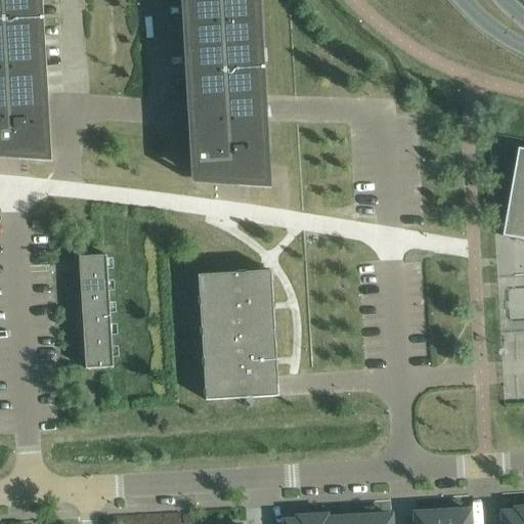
[(37,0),(0,0),(0,140),(46,142),(37,0)]
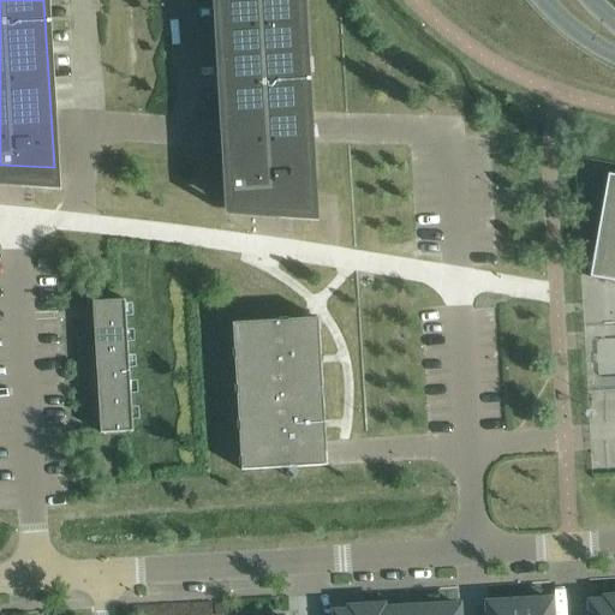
[(299,0),(219,0),(231,201),(311,204),(299,0)]
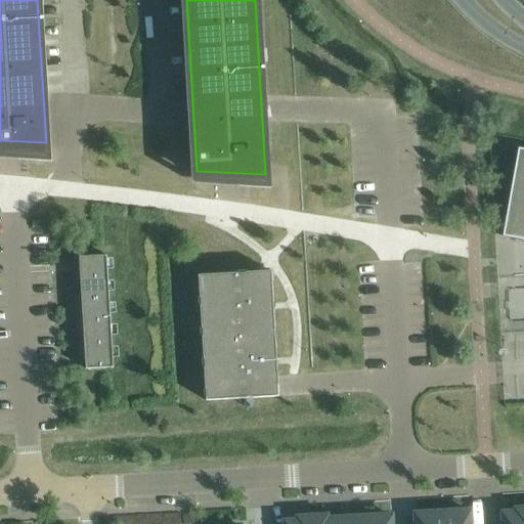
[(523,149),(518,148),(501,236),(523,241),(523,149)]
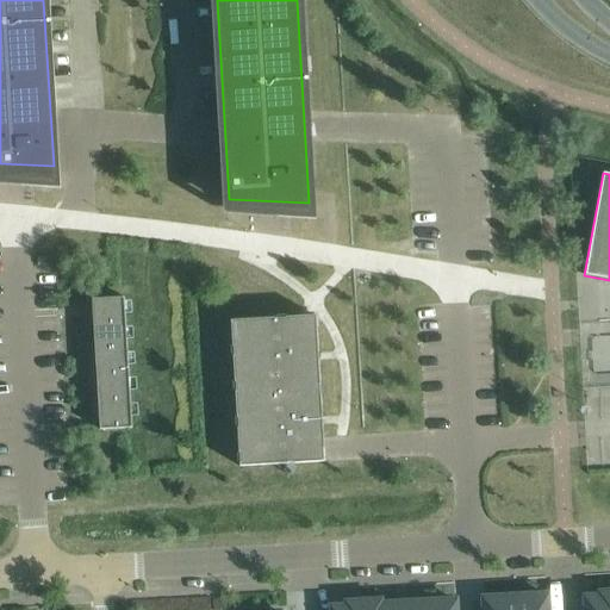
[(94,325),(126,323),(124,297),(93,299),(94,325)]
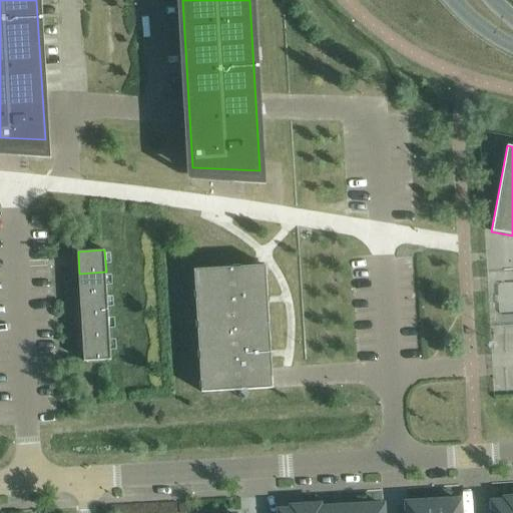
[(194,270),(201,392),(273,388),(267,276),(266,276),(266,266),(254,267),(194,270)]
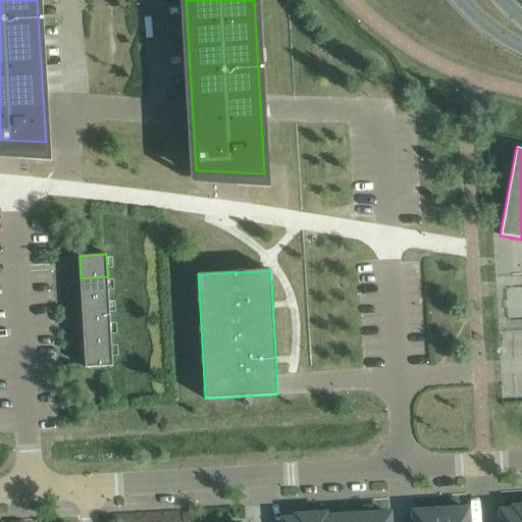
[(82,301),(109,299),(108,276),(81,278),(82,301)]
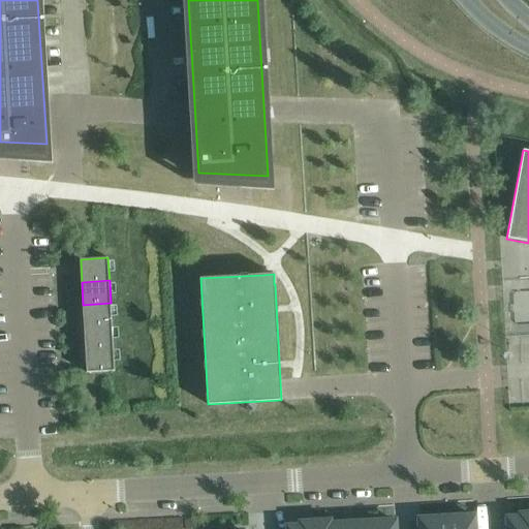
[(84,328),(112,325),(111,303),(83,305),(84,328)]
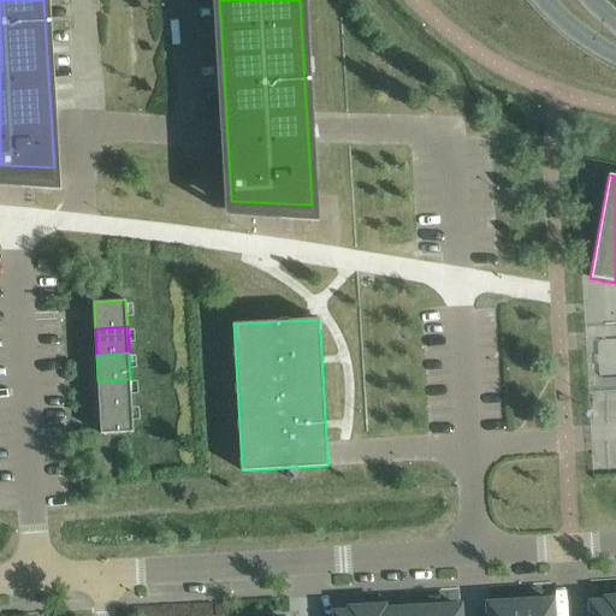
[(100,408),(131,406),(130,379),(98,381),(100,408)]
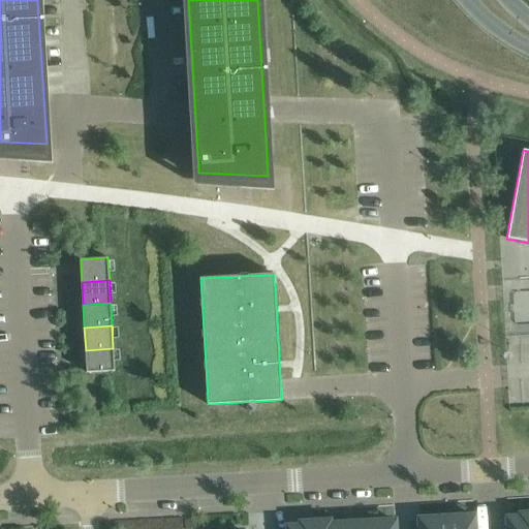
[(113,348),(86,350),(87,373),(115,371),(113,348)]
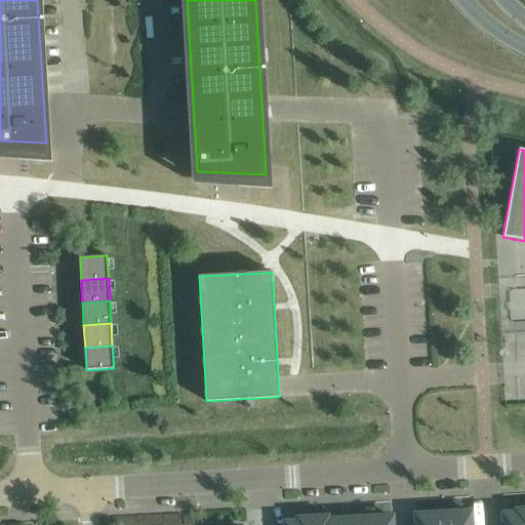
[(524,524),(524,509),(519,510),(519,509),(517,509),(517,510),(503,511),(505,524),(524,524)]
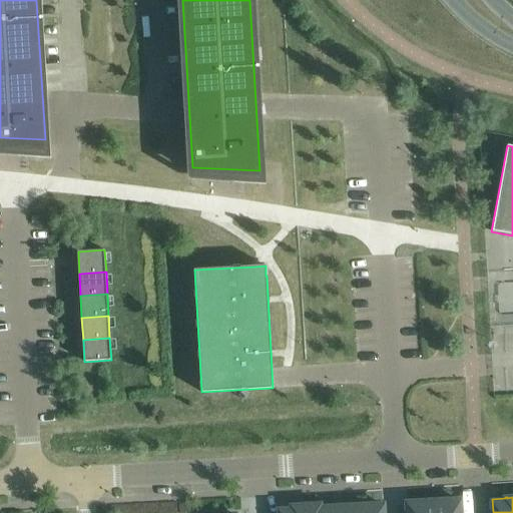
[(434,499),(433,499),(433,512),(459,512),(459,498),(446,499),(446,498),(444,498),(444,499),(434,499)]
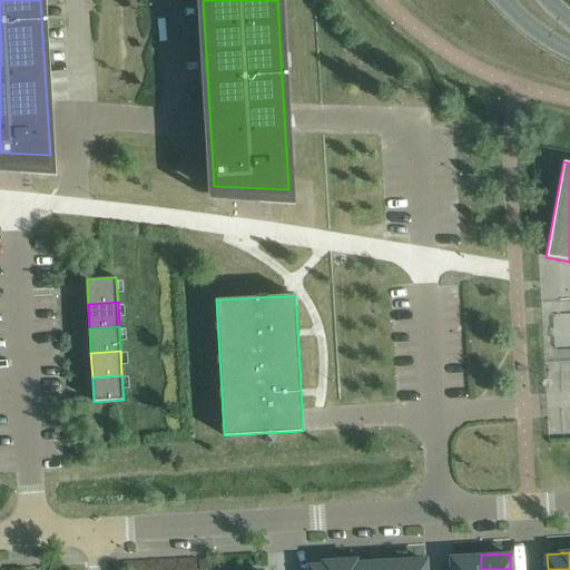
[(452,569),(481,569),(481,554),(480,554),(469,556),(467,556),(452,557),(452,569)]
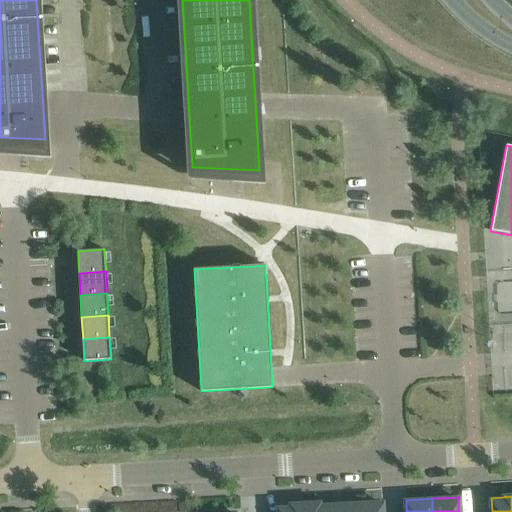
[(356,502),(355,502),(355,511),(381,511),(381,501),(369,502),(366,502),(356,503),(356,502)]
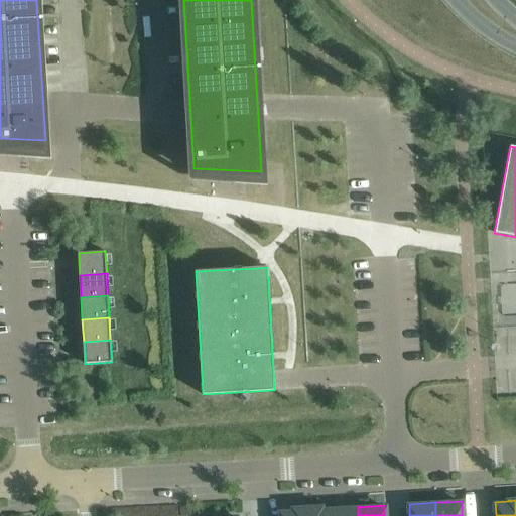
[(335,511),(333,511),(333,515),(358,515),(358,506),(357,506),(357,507),(347,507),(345,507),(345,511),(335,511)]
